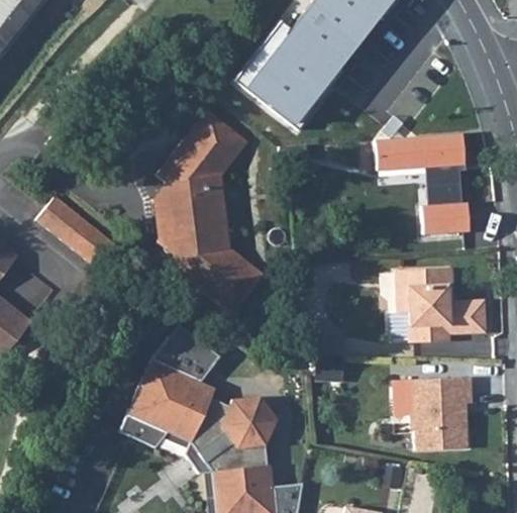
[(0,0),(0,65),(50,0),(0,0)]
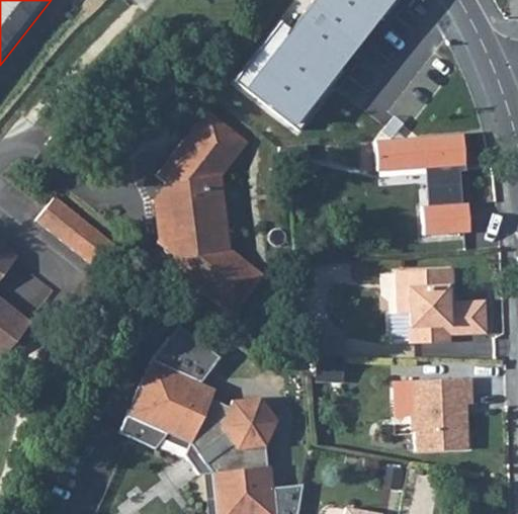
[(246,146),(206,115),(156,180),(166,187),(165,188),(172,258),(174,259),(167,268),(232,319),(262,277),(229,251),(221,180),(246,146)]
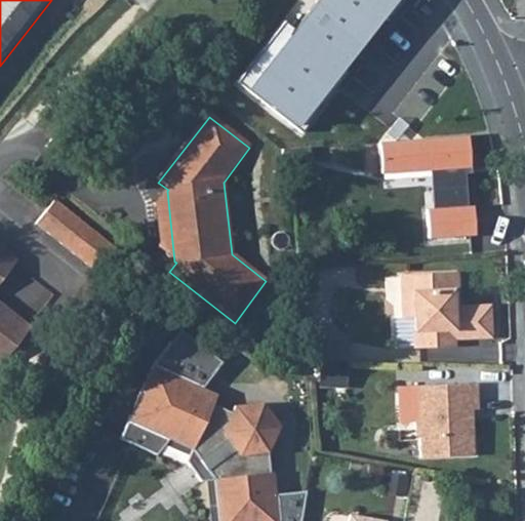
[(471,141),(382,145),(385,183),(427,181),(429,212),(474,210),(471,141)]
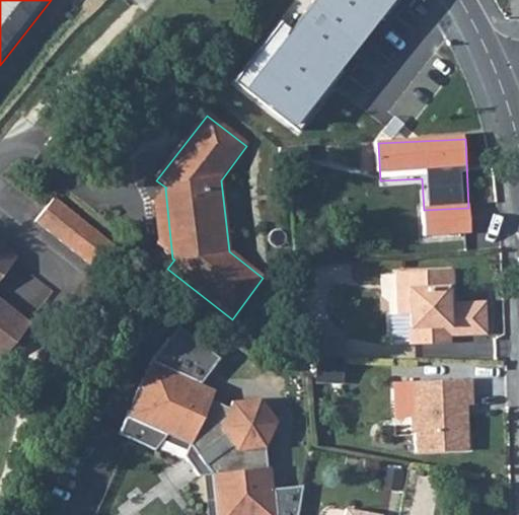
[(157,247),(172,259),(165,189),(153,204),(157,247)]
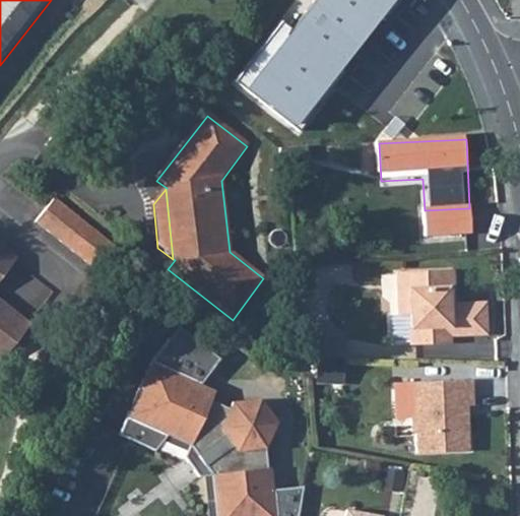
[(53,196),(35,219),(98,269),(116,246),(53,196)]
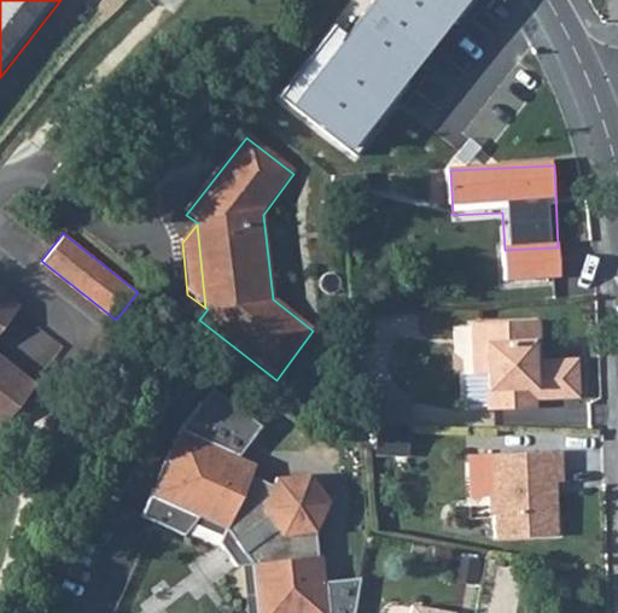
[(561,246),(505,252),(508,290),(565,284),(561,246)]
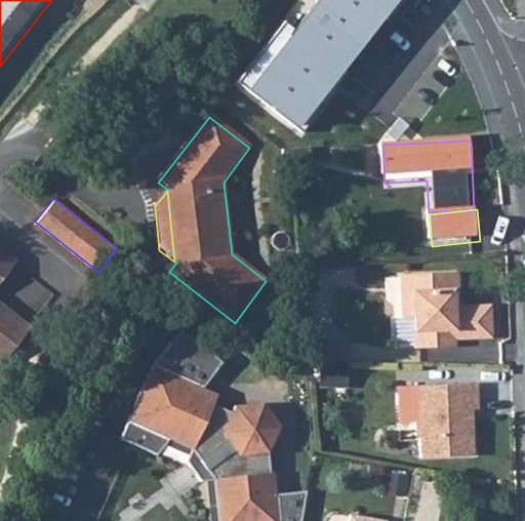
[(0,279),(15,259),(0,248),(0,363),(0,364),(31,326),(0,303),(0,279)]
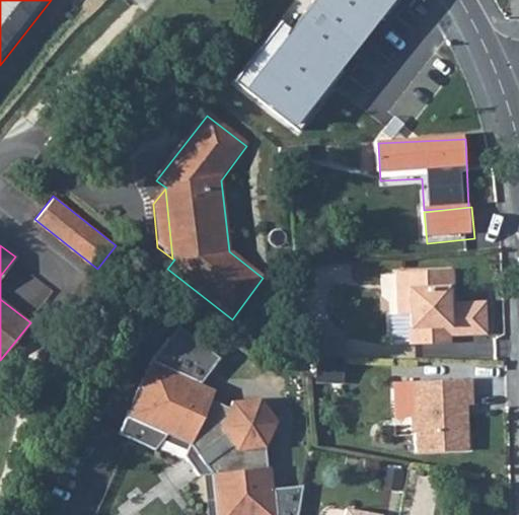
[(448,302),(447,269),(392,271),(394,312),(408,312),(409,344),(446,343),(446,333),(482,332),(480,302),(448,302)]
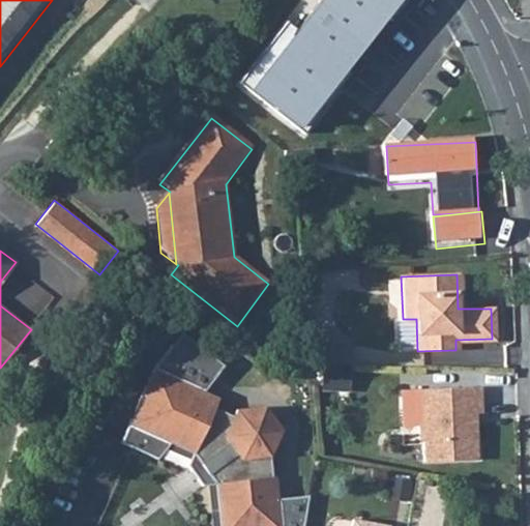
[(134,410),(172,427),(168,440),(194,453),(216,484),(219,510),(234,509),(236,525),(284,525),(277,475),(272,476),(270,456),(281,429),(265,407),(235,410),(233,415),(213,407),(218,397),(151,368),(134,410)]
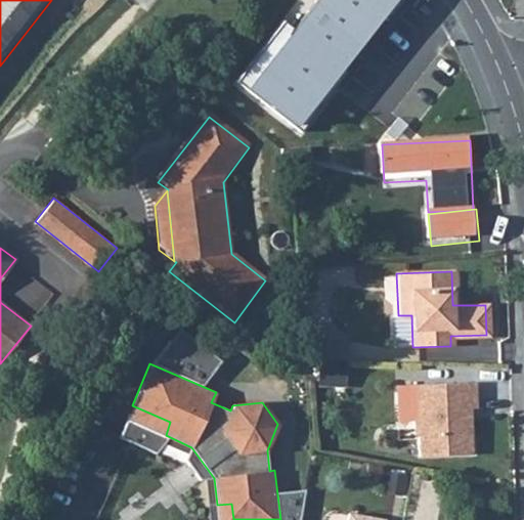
[(474,408),(473,383),(416,385),(417,416),(416,417),(413,422),(412,428),(413,434),(418,439),(419,456),(471,455),(470,408),(474,408)]
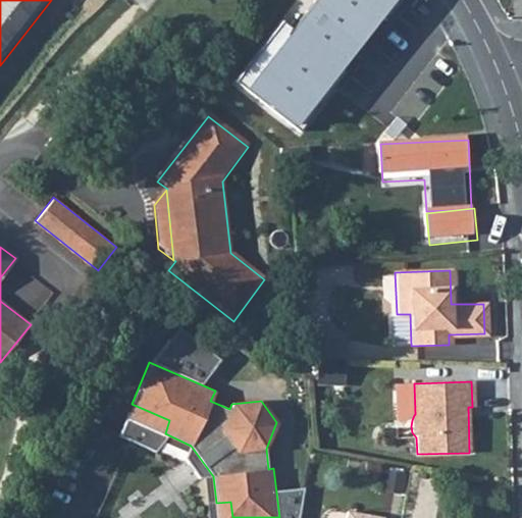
[(125,416),(165,433),(169,420),(132,404),(125,416)]
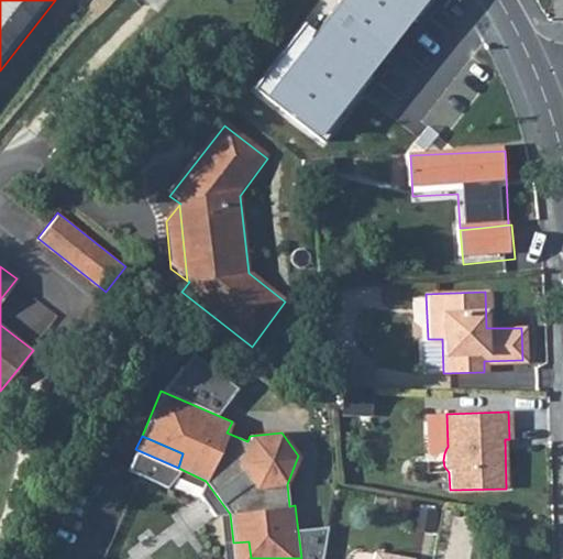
[(327,558),(326,534),(304,535),(305,558),(327,558)]
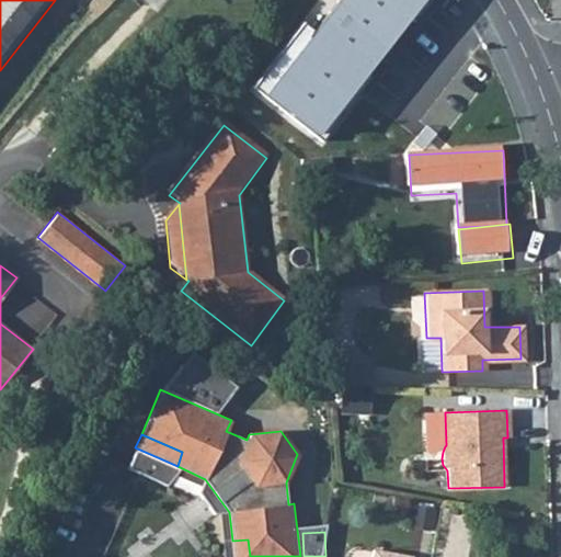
[(250,556),(248,540),(232,541),(233,556),(250,556)]
